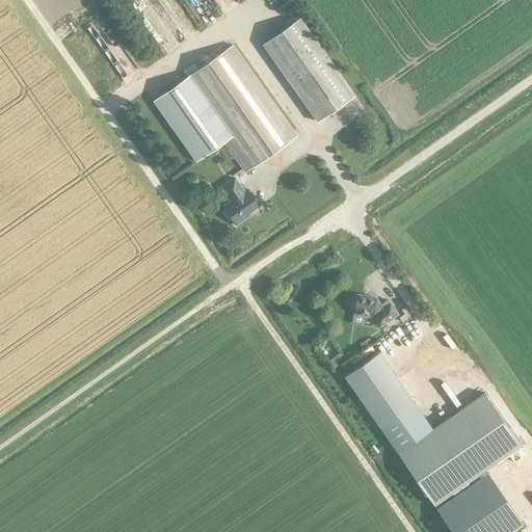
[(316,118),(317,122),(354,95),(300,18),(263,44),(316,118)]
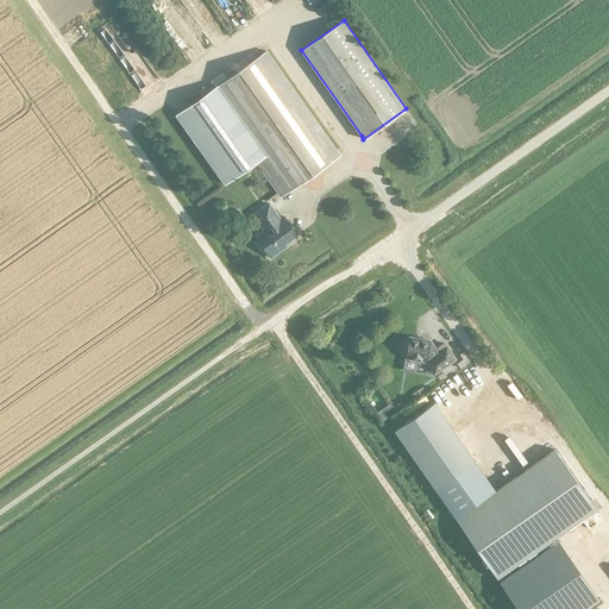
[(256,162),(281,196),(340,155),(267,51),(176,115),(176,117),(179,114),(226,182),(224,183),(224,184),(256,162)]
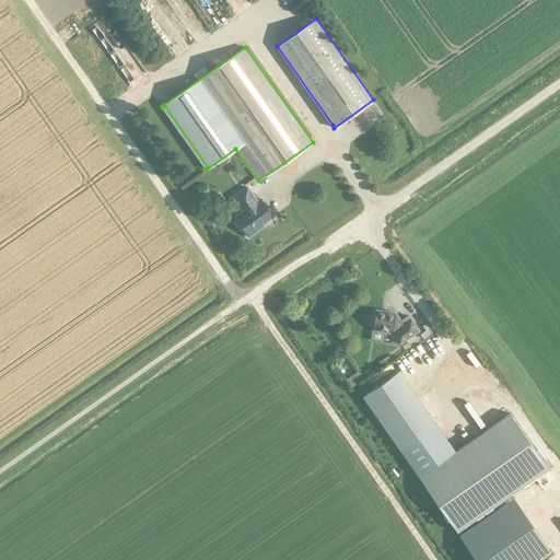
[(242,160),(235,164),(238,171),(246,166),(242,160)]
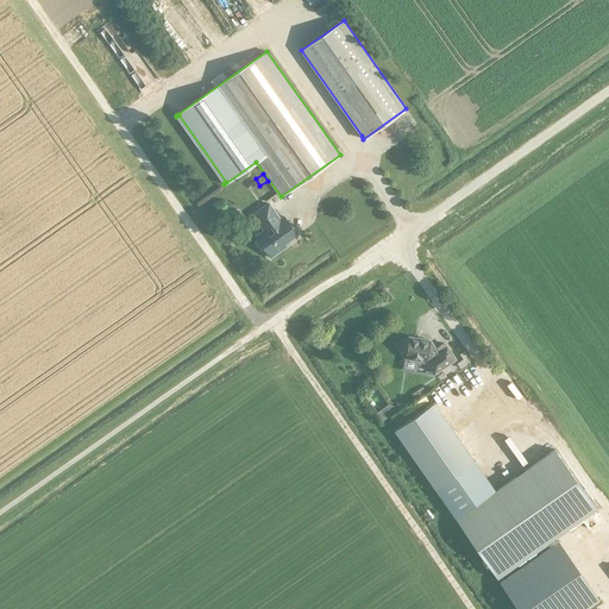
[(256,237),(270,257),(281,250),(280,248),(296,236),(283,217),(280,219),(269,203),(253,214),(258,221),(259,220),(265,230),(256,237)]
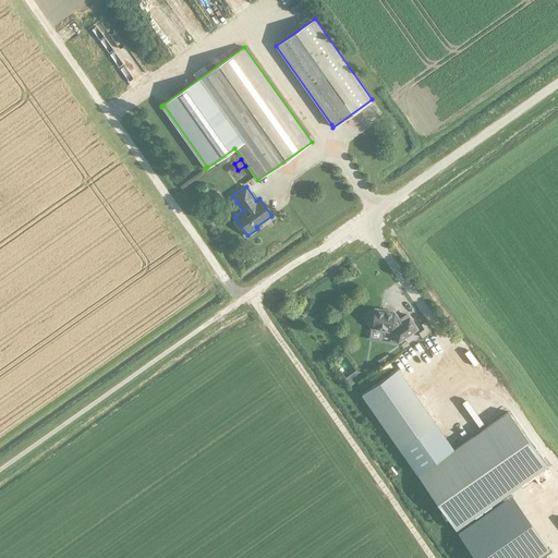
[(372,328),(390,331),(398,342),(405,337),(402,334),(405,330),(409,335),(416,329),(407,315),(399,320),(395,313),(387,311),(386,312),(383,312),(383,311),(375,308),(363,317),(372,328)]
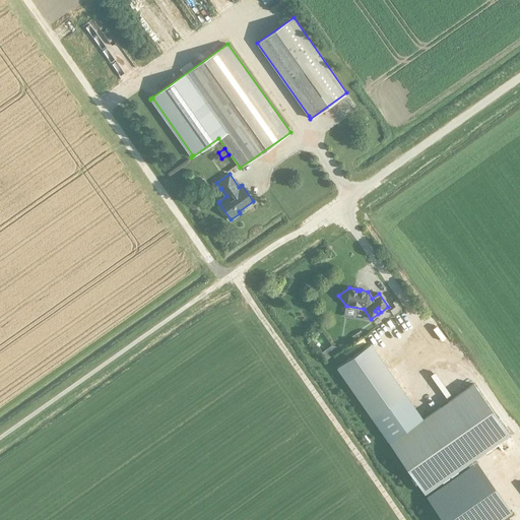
[(401,308),(399,304),(396,306),(391,309),(394,313),(401,308)]
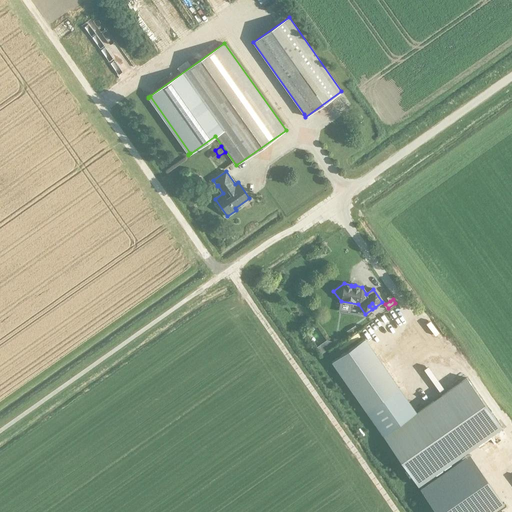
[(365,339),(332,362),(366,411),(399,388),(365,339)]
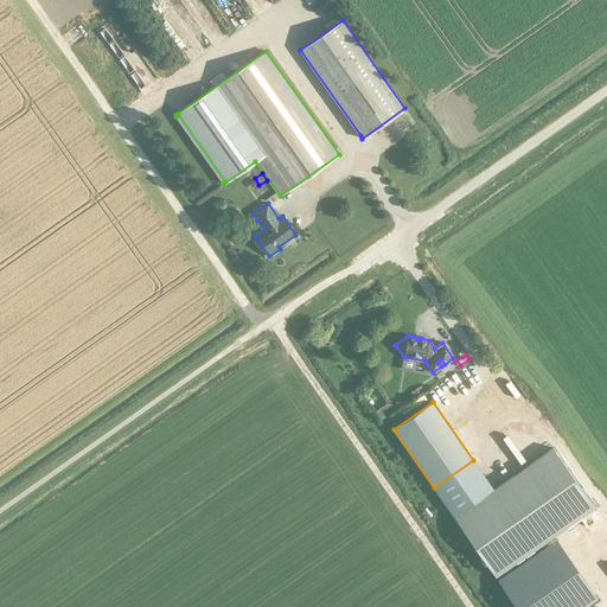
[(503,432),(518,457),(524,453),(508,428),(503,432)]
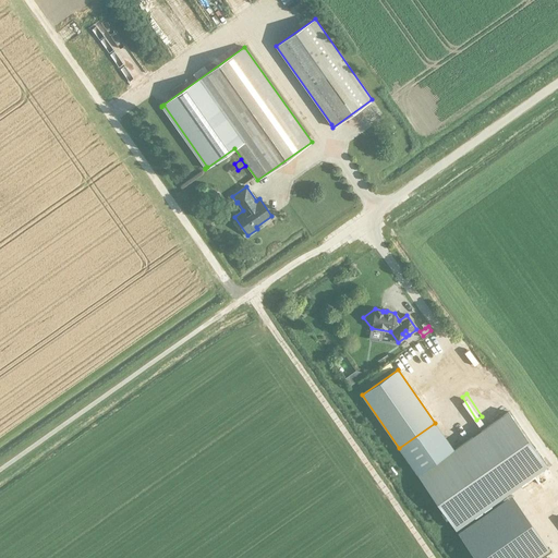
[(508,411),(417,475),(456,530),(546,466),(508,411)]
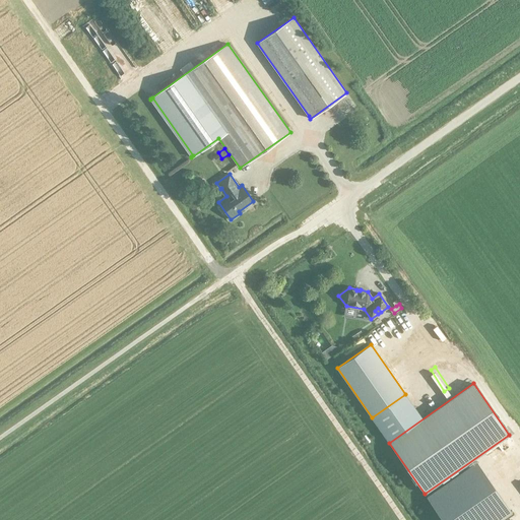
[(519,436),(515,428),(509,432),(519,448),(519,436)]
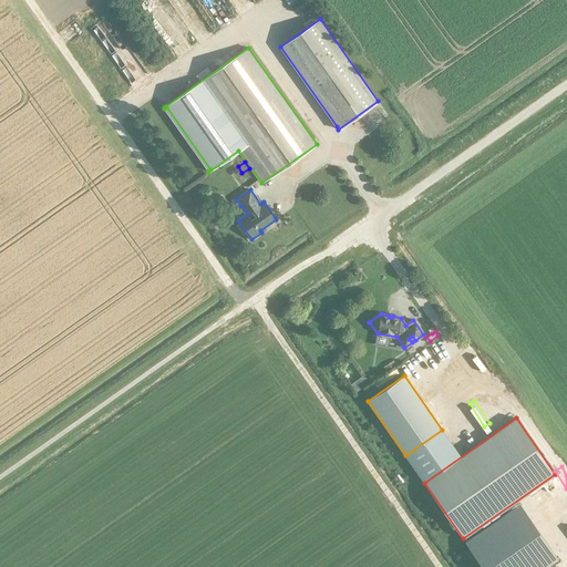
[(549,492),(544,495),(554,511),(559,506),(549,492)]
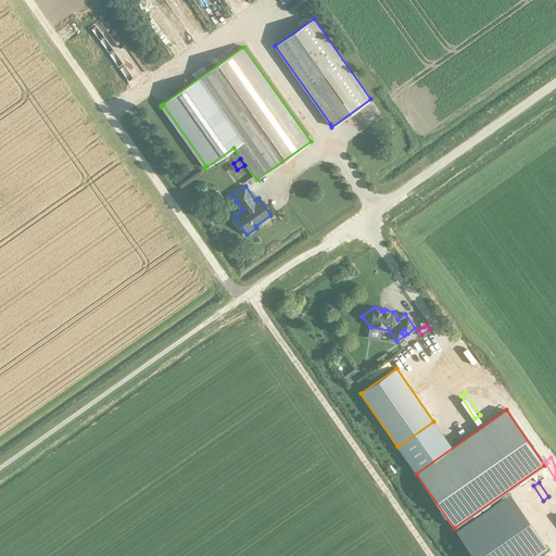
[(523,505),(528,503),(522,493),(518,496),(523,505)]
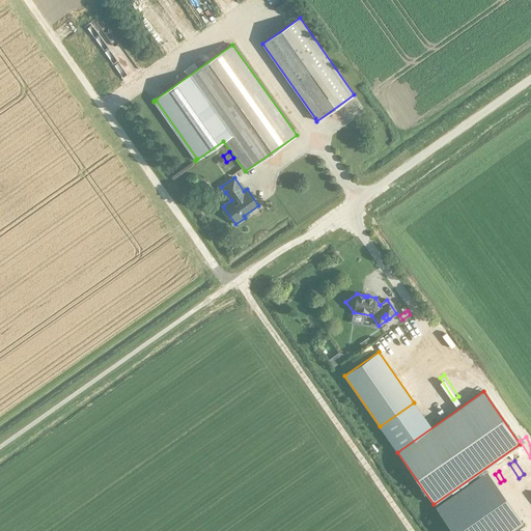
[(475,503),(472,505),(474,512),(487,508),(485,503),(476,506),(475,503)]
